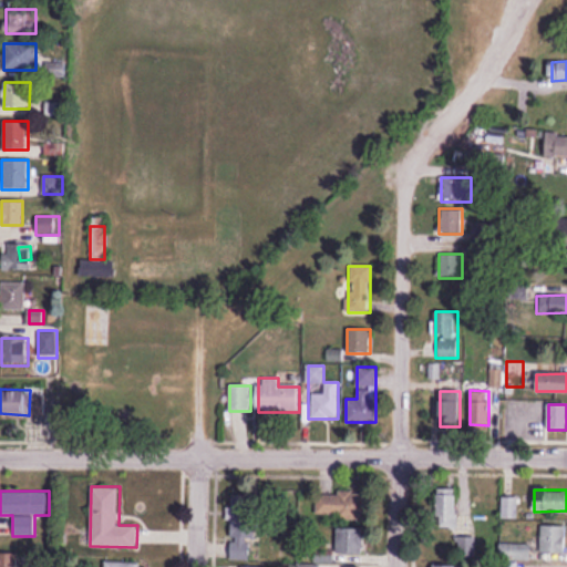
[(440,494),(443,518),(464,515),(461,492),(440,494)]
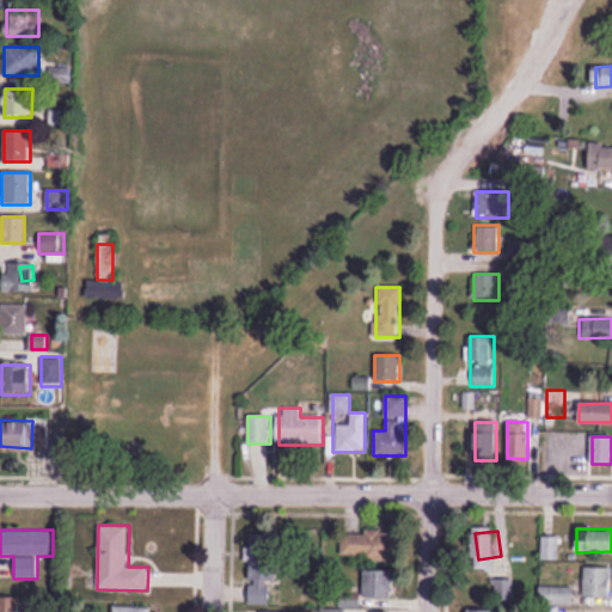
[(392,558),(391,532),(341,533),(342,560),(392,558)]
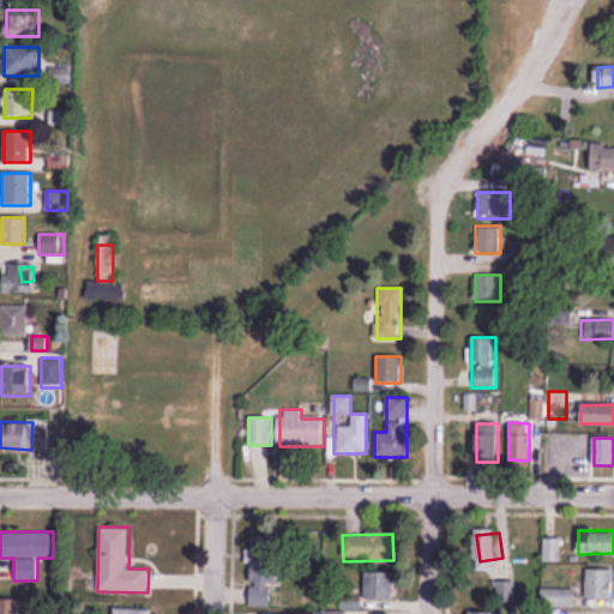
[(276,537),(251,536),(248,606),(274,606),(276,537)]
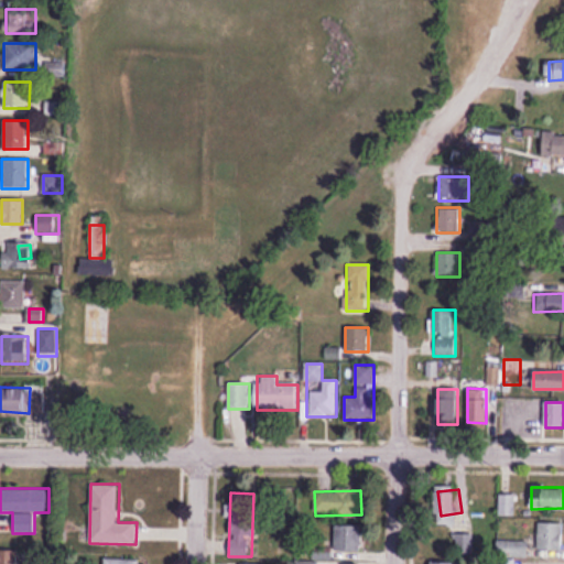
[(539,550),(563,550),(563,523),(539,523),(539,550)]
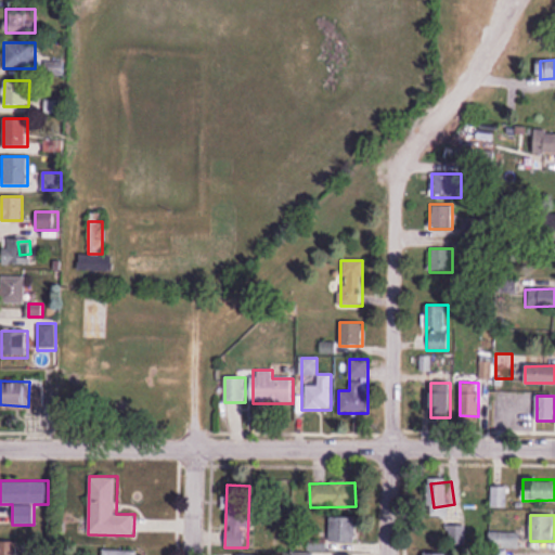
[(328,541),(358,541),(358,516),(328,516),(328,541)]
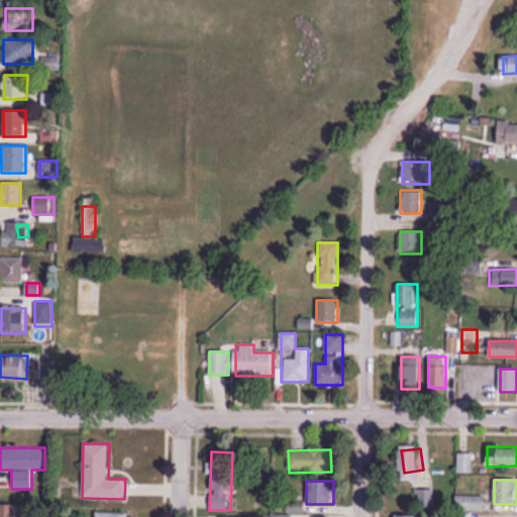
[(433,490),(417,490),(417,508),(433,508),(433,490)]
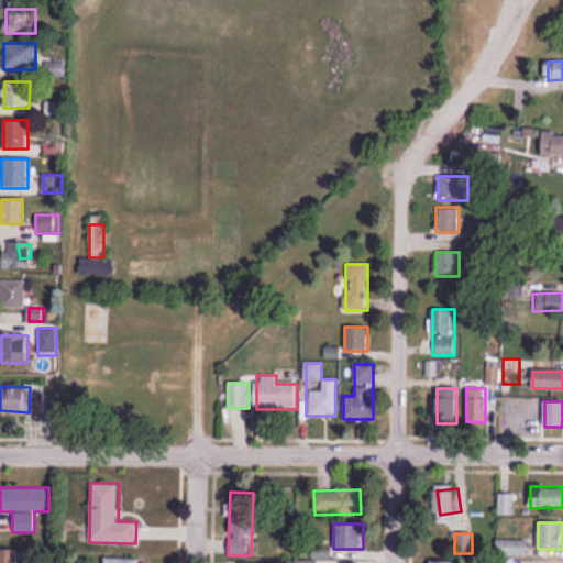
[(527,540),(497,540),(498,556),(527,556),(527,540)]
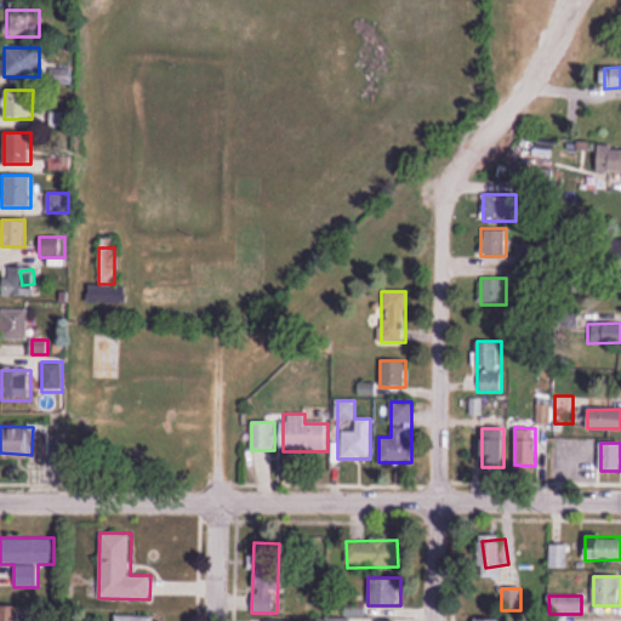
[(0,620),(23,620),(24,604),(0,604),(0,620)]
